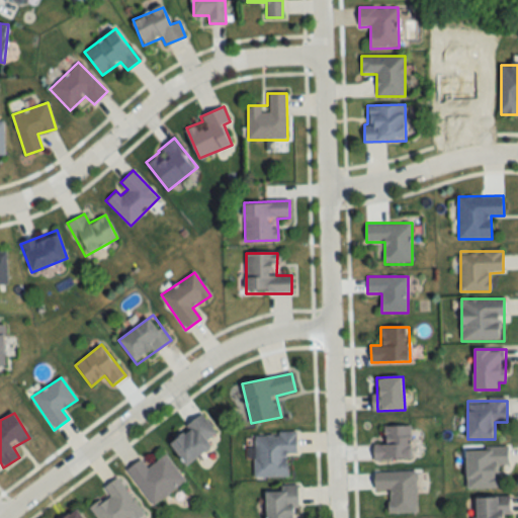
[(212,447),(206,439),(216,433),(202,415),(168,439),(186,465),(212,447)]
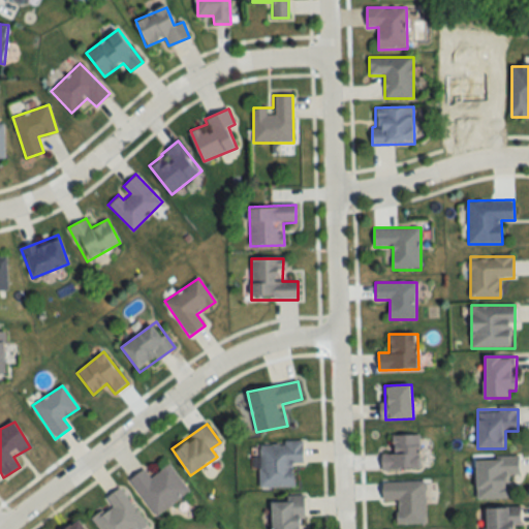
[(382,453),(382,469),(419,469),(419,435),(392,435),(392,453),(382,453)]
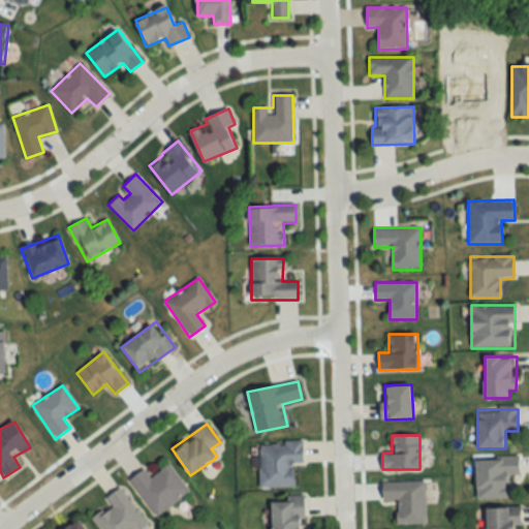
[(260,487),(293,486),(293,463),(304,463),(303,441),(260,442),(260,487)]
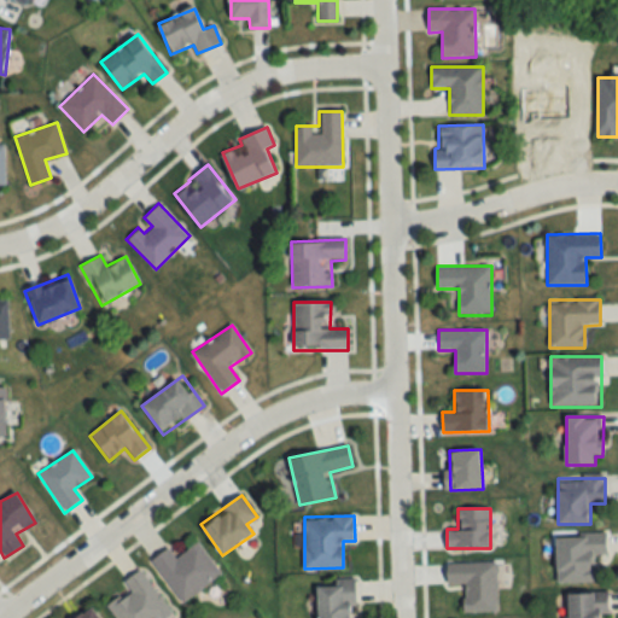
[(606,536),(557,536),(557,583),(606,582),(606,536)]
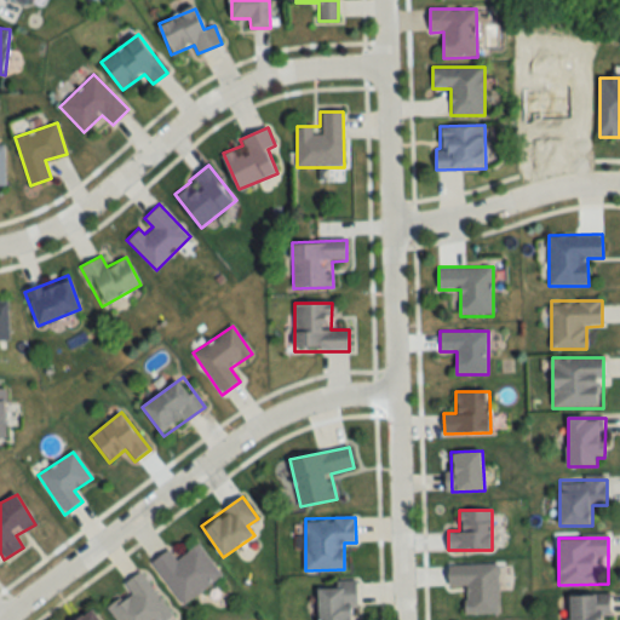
[(176,561),(168,550),(151,562),(182,604),(222,578),(199,544),(176,561)]
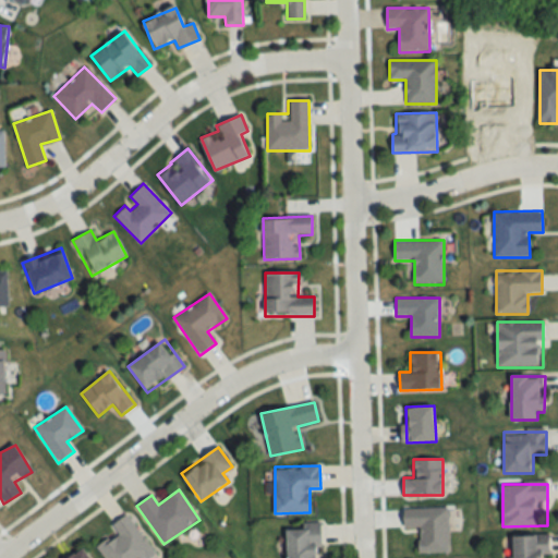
[(419,553),(449,553),(449,508),(404,508),(404,528),(419,528),(419,553)]
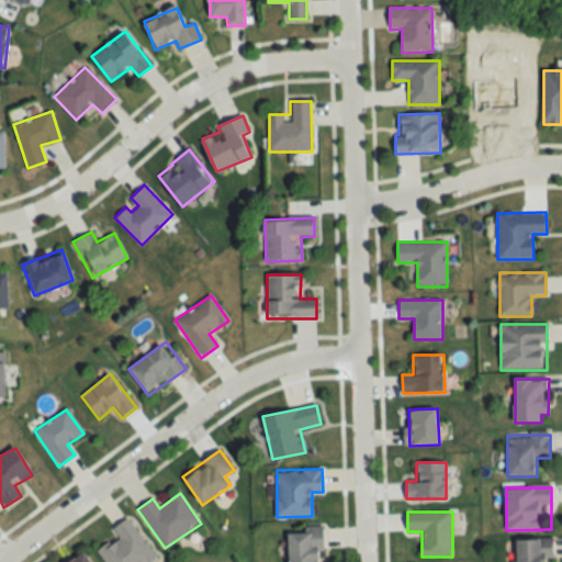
[(104,561),(148,561),(156,558),(128,518),(112,529),(117,538),(98,551),(104,561)]
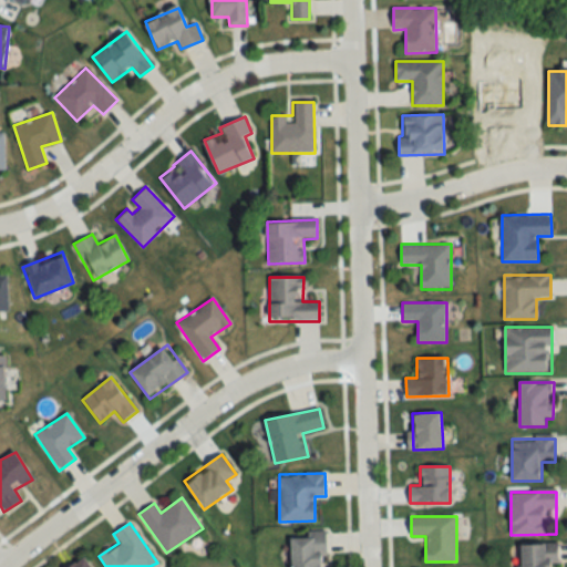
[(326,566),(326,533),(291,534),(291,566),(326,566)]
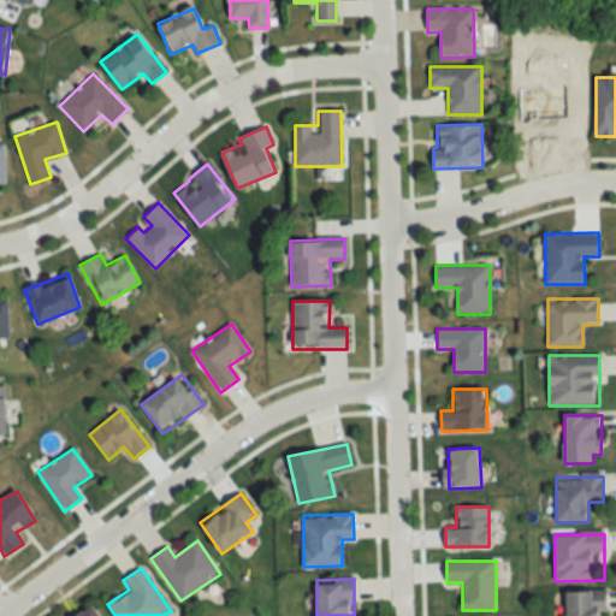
[(566,591),(564,615),(605,615),(606,592),(566,591)]
